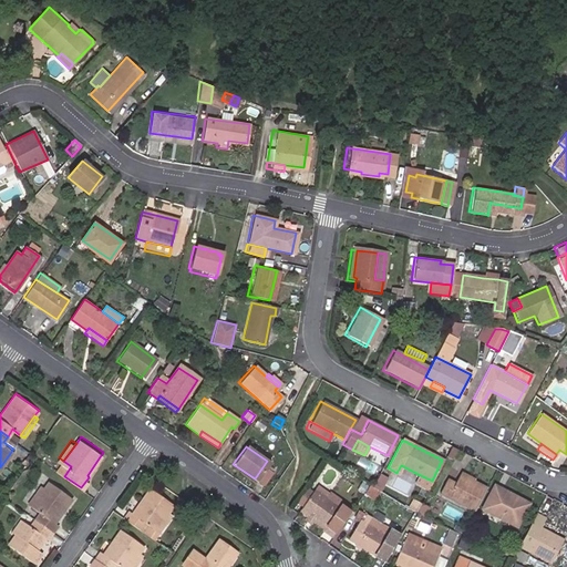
[(473,511),(485,486),(456,473),(452,482),(444,477),(436,492),(473,511)]
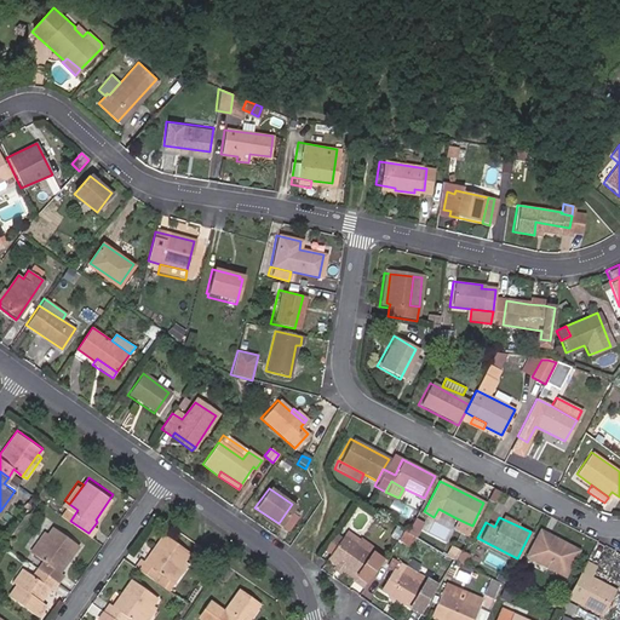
[(472,526),(457,518),(452,527),(468,535),(472,526)]
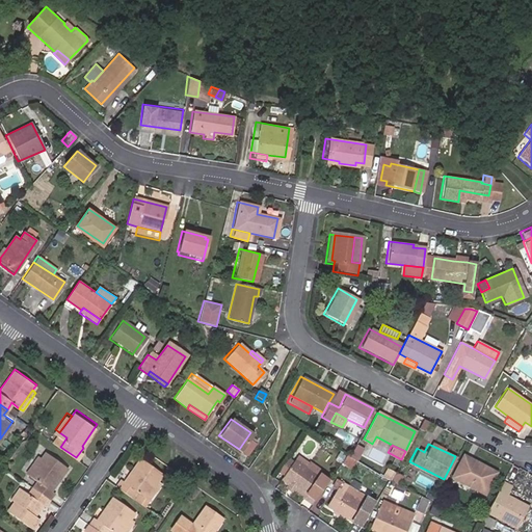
[(356,446),(351,458),(356,461),(363,448),(356,446)]
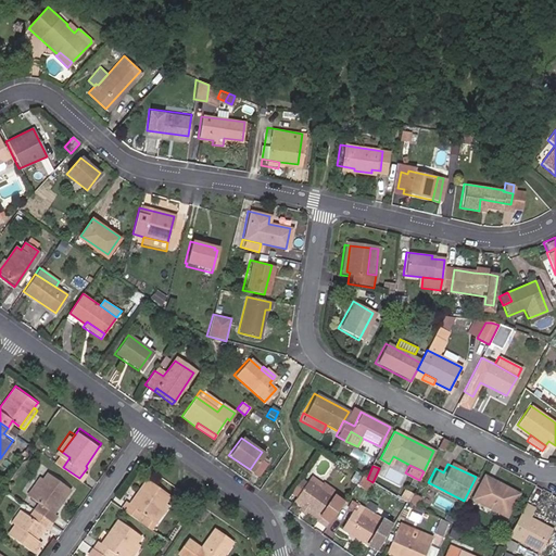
[(36,508),(53,520),(59,513),(54,509),(72,487),(49,469),(46,476),(32,494),(42,501),(36,508)]
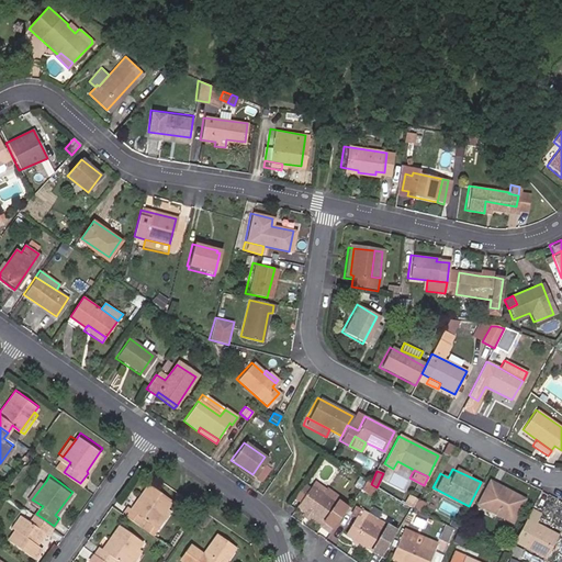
[(32,499),(46,481),(41,478),(27,496),(32,499)]
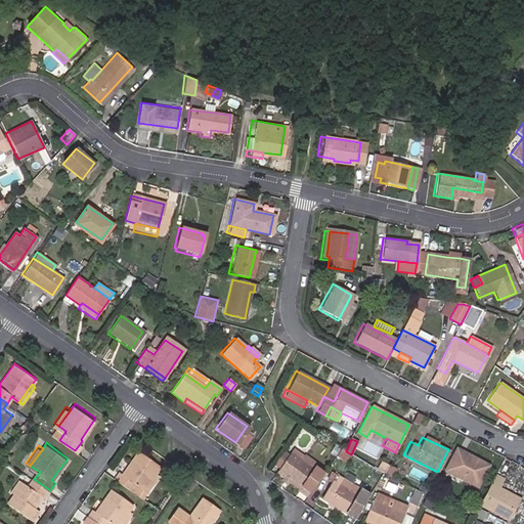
[(452,449),(442,470),(475,487),(485,467),(452,449)]
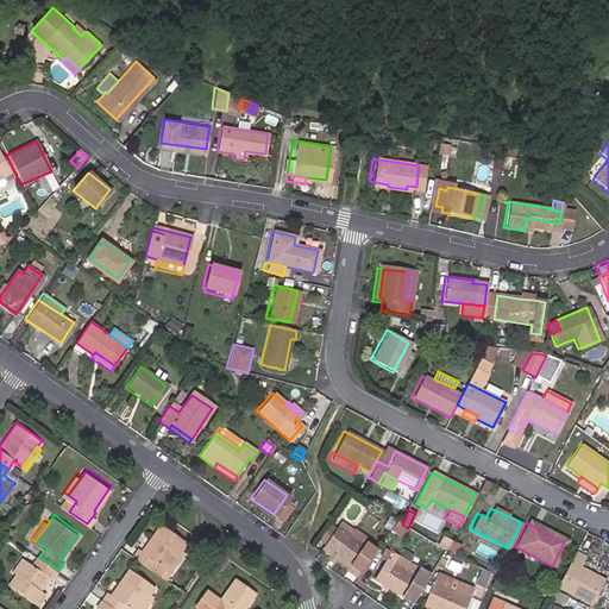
[(139,547),(133,557),(154,570),(159,563),(169,569),(181,548),(186,542),(162,523),(143,551),(139,547)]
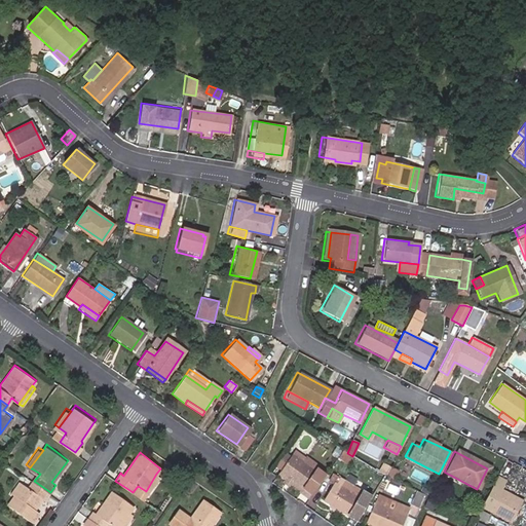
[(291,455),(279,473),(311,494),(325,474),(316,468),(314,472),(299,461),(291,455)]
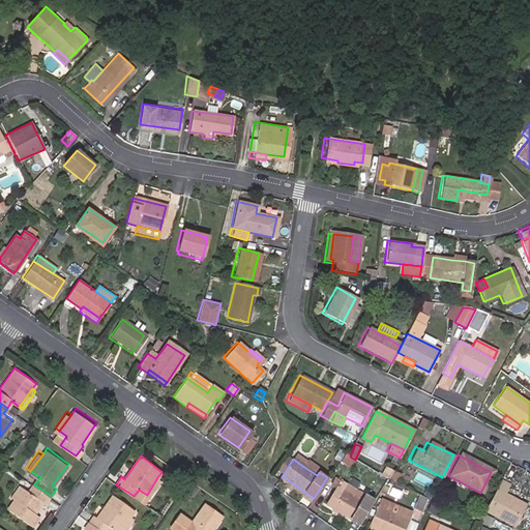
[(305,460),(301,465),(317,475),(319,472),(320,469),(305,460)]
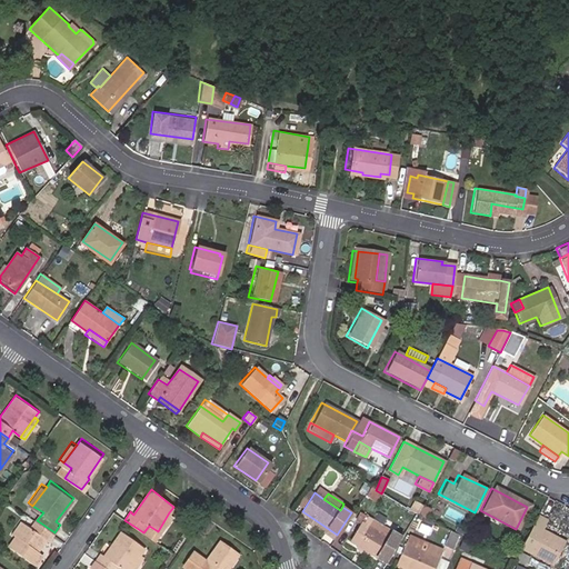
[(417,516),(421,506),(415,502),(409,510),(417,516)]
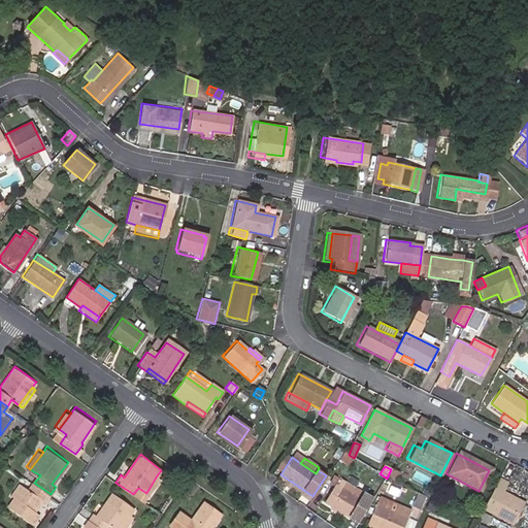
[(312,496),(281,474),(278,477),(310,498),(312,496)]
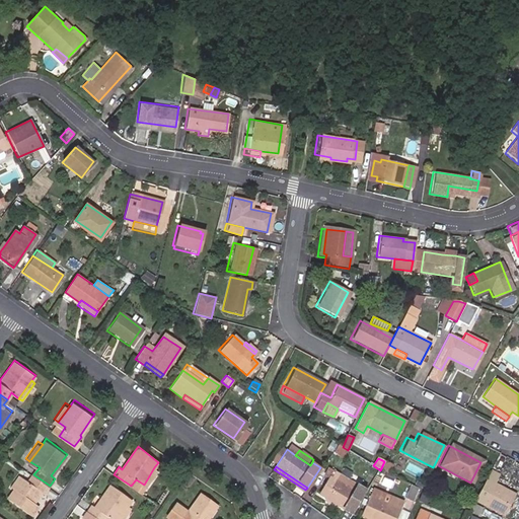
[(159,470),(154,467),(144,485),(148,488),(159,470)]
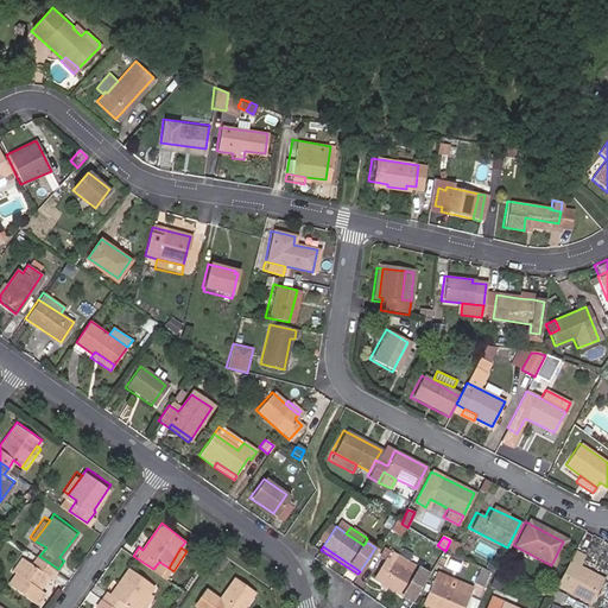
[(375,570),(371,578),(399,596),(417,569),(384,549),(379,557),(382,559),(375,570)]
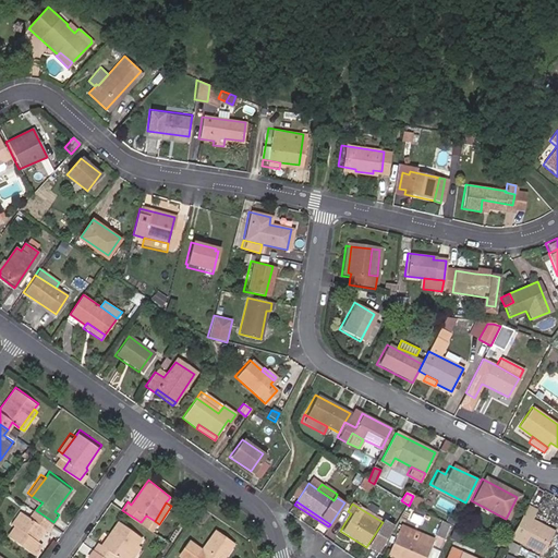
[(540,554),(544,545),(552,531),(550,531),(546,529),(531,519),(535,509),(525,504),(509,540),(540,554)]
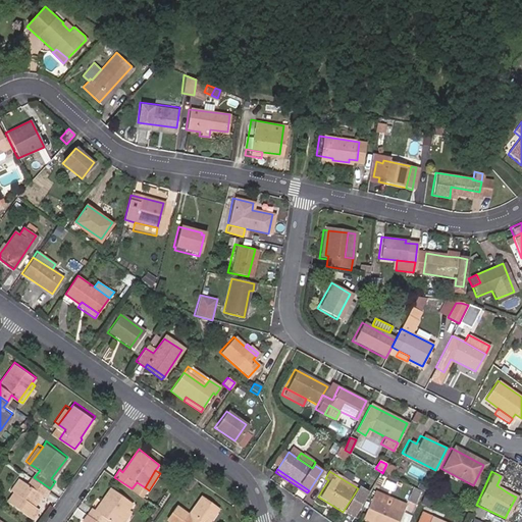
[(46,496),(50,488),(34,477),(29,484),(23,480),(16,490),(8,503),(32,518),(39,508),(34,504),(42,492),(46,496)]
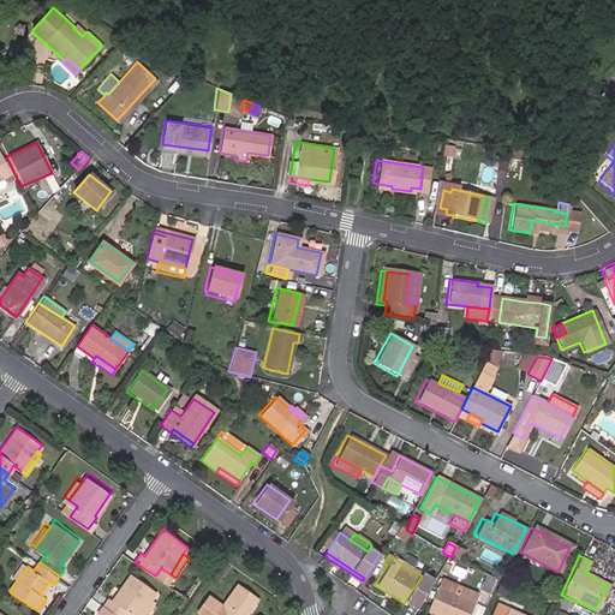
[(15,574),(19,578),(28,566),(23,562),(15,574)]
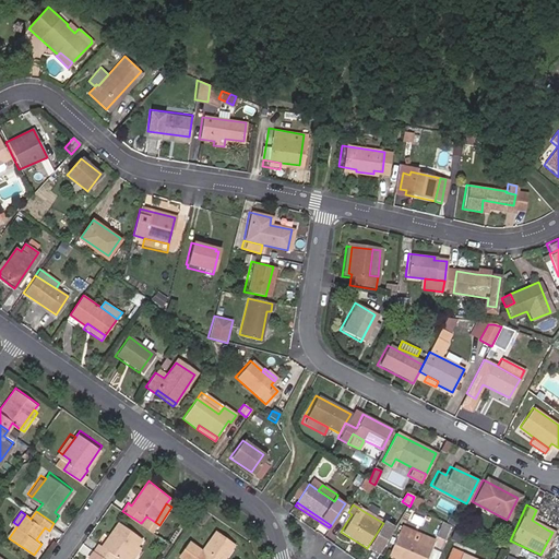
[(352,514),(348,512),(342,522),(345,524),(352,514)]
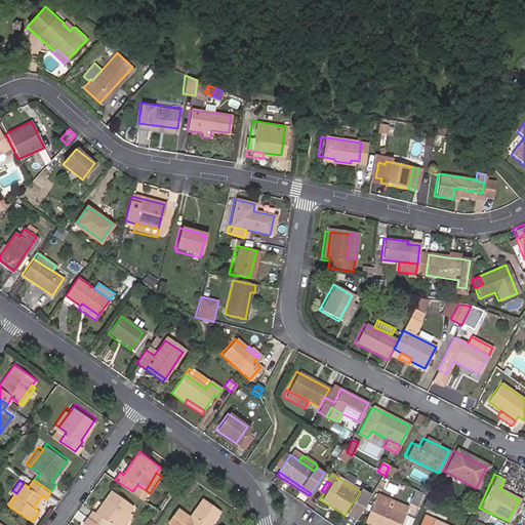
[(93,510),(88,517),(98,524),(109,524),(112,522),(116,524),(120,524),(132,509),(135,505),(113,488),(95,512),(93,510)]
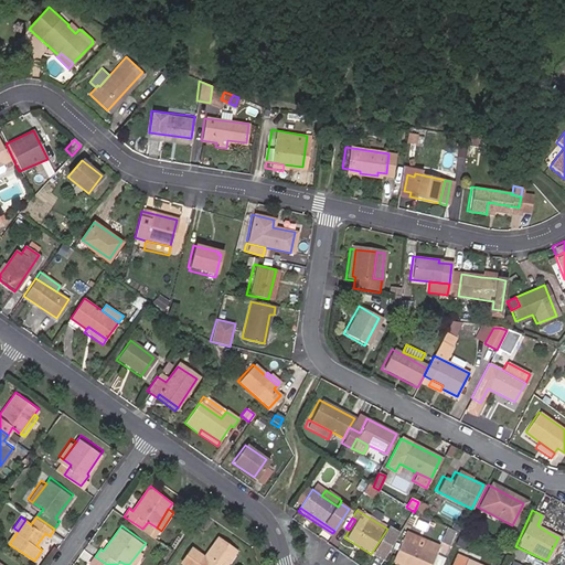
[(437,541),(450,546),(456,531),(444,525),(437,541)]
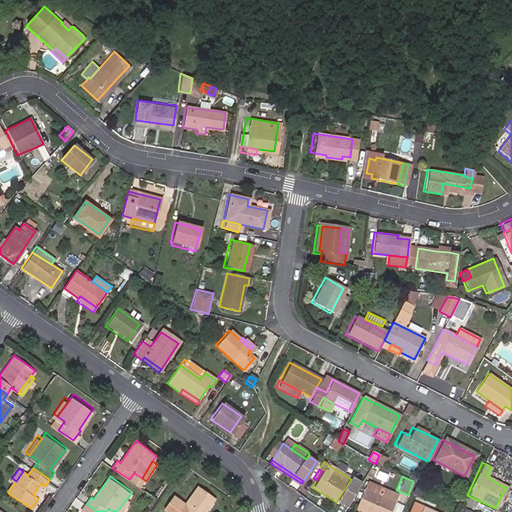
[(352,508),(360,511),(368,511),(369,511),(386,511),(395,494),(382,489),(364,481),(361,487),(352,508)]
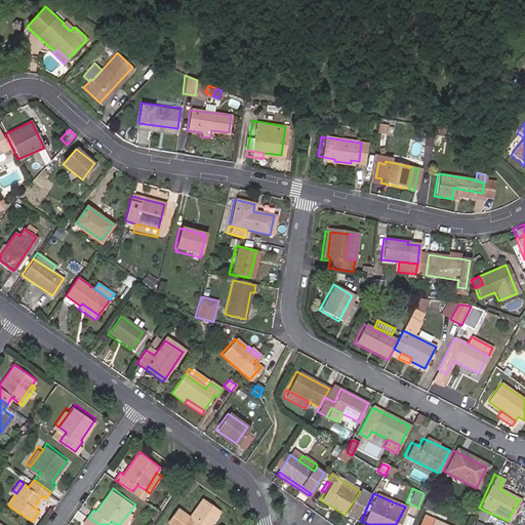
[(205,524),(206,524),(217,509),(203,499),(190,518),(178,510),(169,523),(171,524),(205,524)]
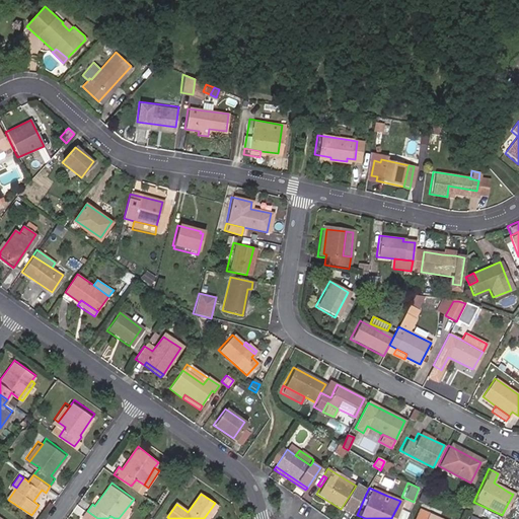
[(457,506),(468,511),(472,503),(461,498),(457,506)]
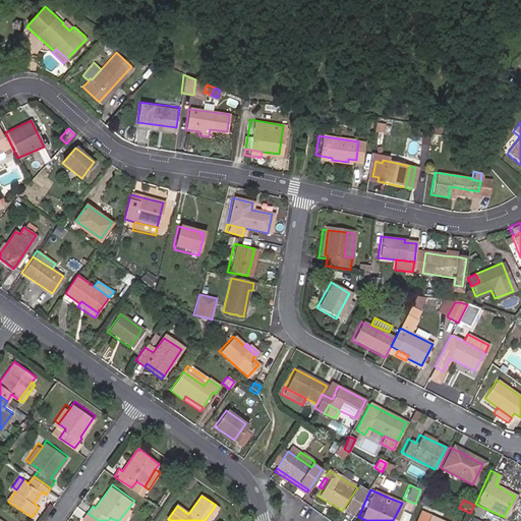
[(124,520),(135,507),(131,505),(119,520),(124,520)]
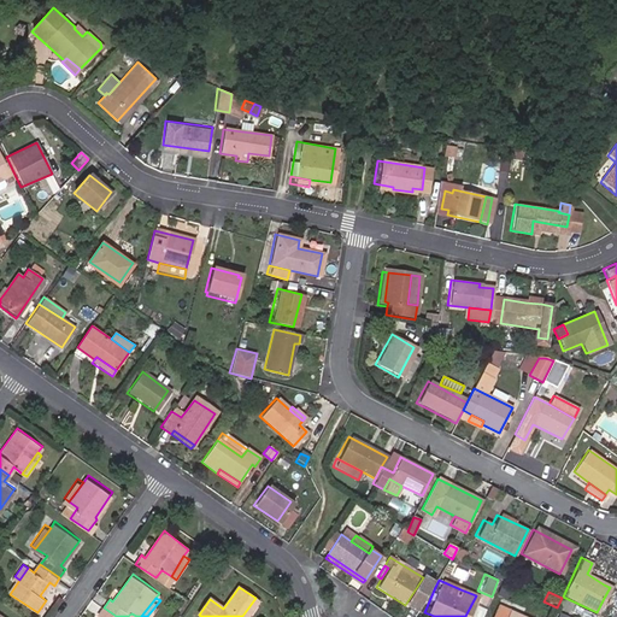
[(573,604),(562,598),(557,607),(568,612),(573,604)]
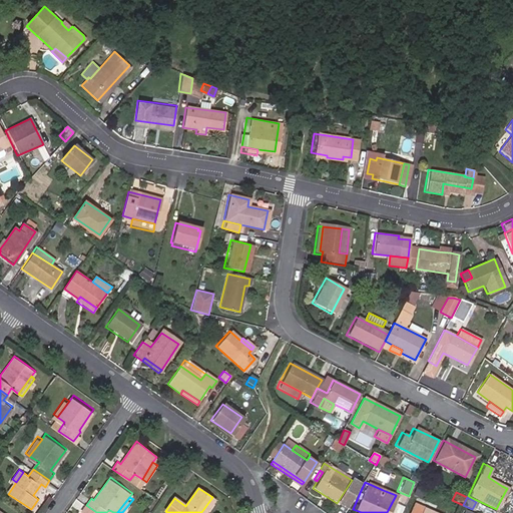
[(439,512),(423,506),(415,503),(410,512),(439,512)]
